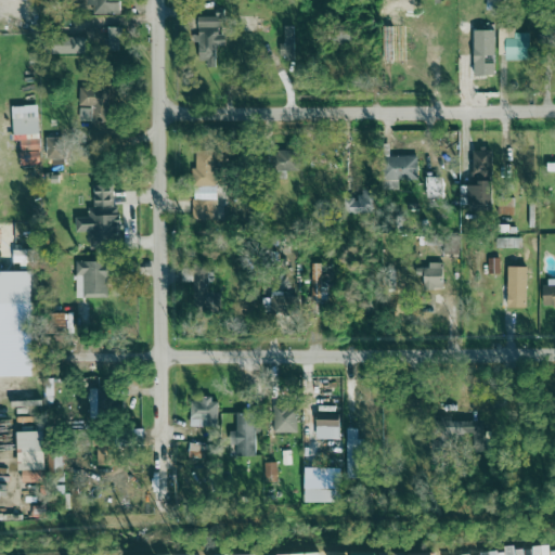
[(119,15),(119,0),(86,0),(87,5),(93,7),(93,14),(119,15)]
